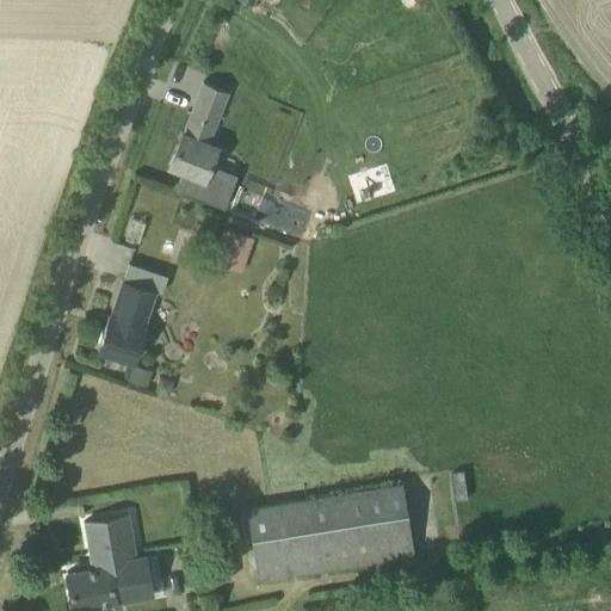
[(228,91),(204,81),(184,133),(181,131),(168,165),(204,179),(217,146),(208,142),(228,91)]
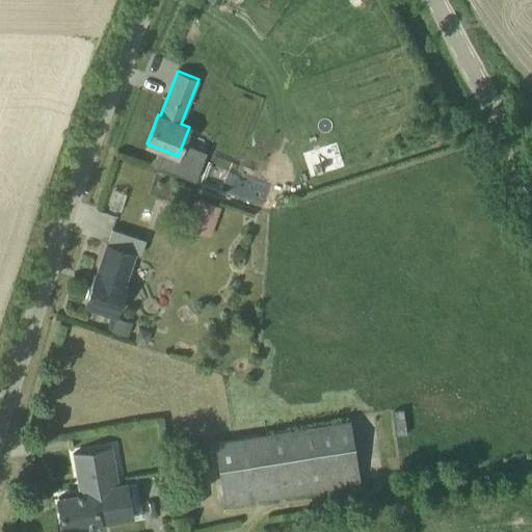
[(237,171),(233,185),(255,192),(260,179),(237,171)]
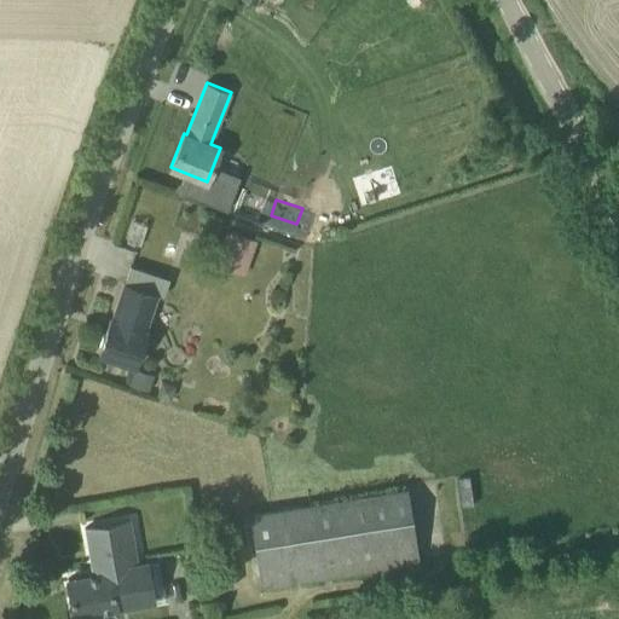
[(230,230),(217,266),(243,276),(256,241),(230,230)]
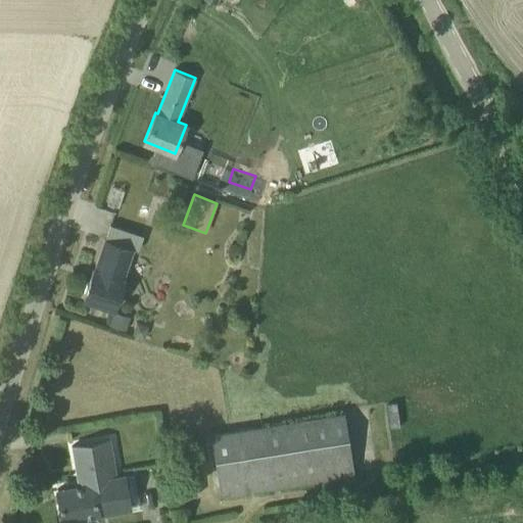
[(114,308),(124,280),(123,278),(132,248),(105,239),(95,270),(93,269),(83,298),(114,308)]
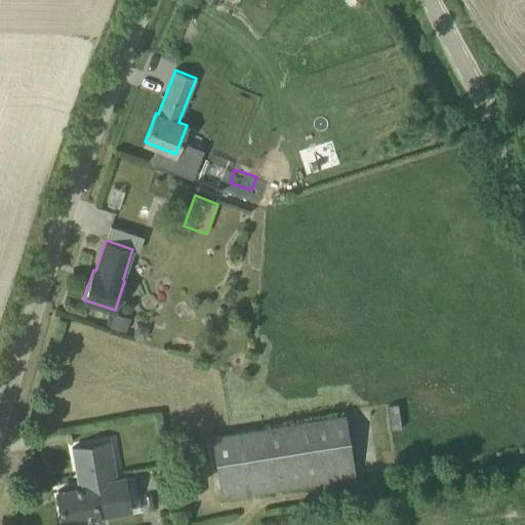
[(109,325),(109,326),(125,331),(129,318),(113,312),(112,316),(109,325)]
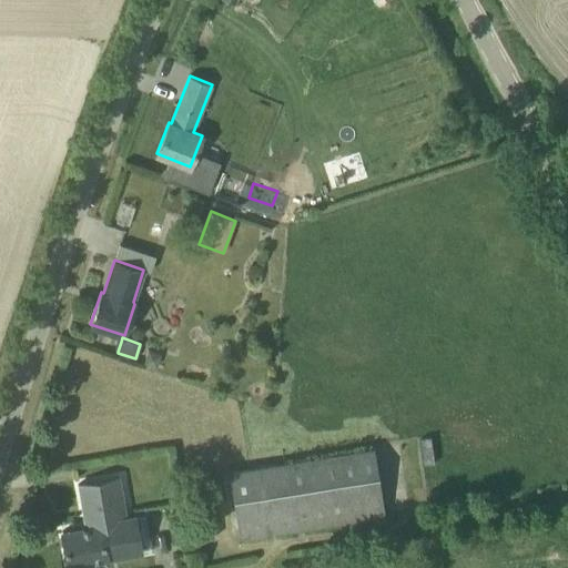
[(146,348),(142,362),(156,366),(161,353),(146,348)]
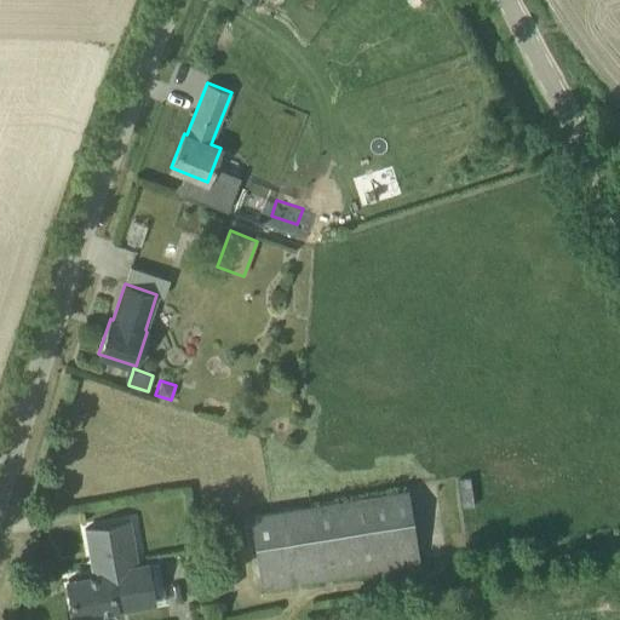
[(463,507),(475,505),(470,477),(459,478),(463,507)]
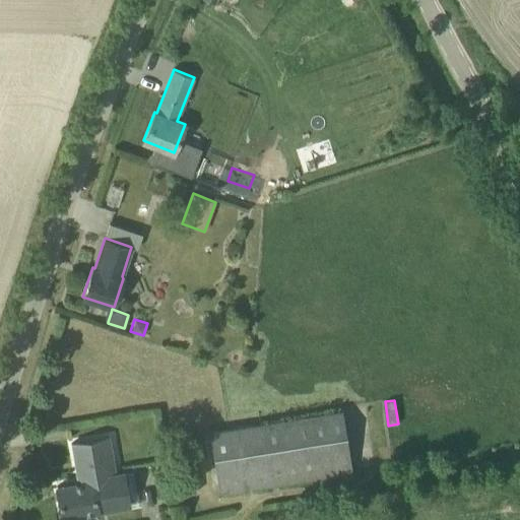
[(220,493),(350,471),(341,412),(211,433),(220,493)]
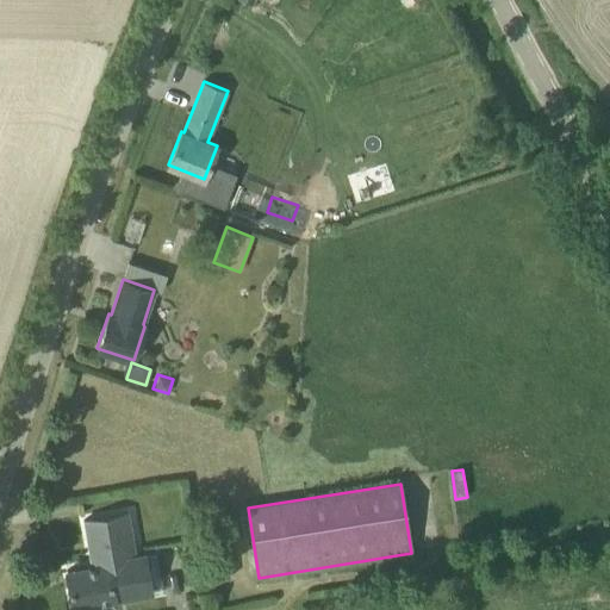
[(92,521),(99,562),(109,560),(110,568),(132,565),(131,561),(144,559),(144,554),(135,555),(126,514),(83,521),(83,524),(85,524),(85,522),(92,521)]
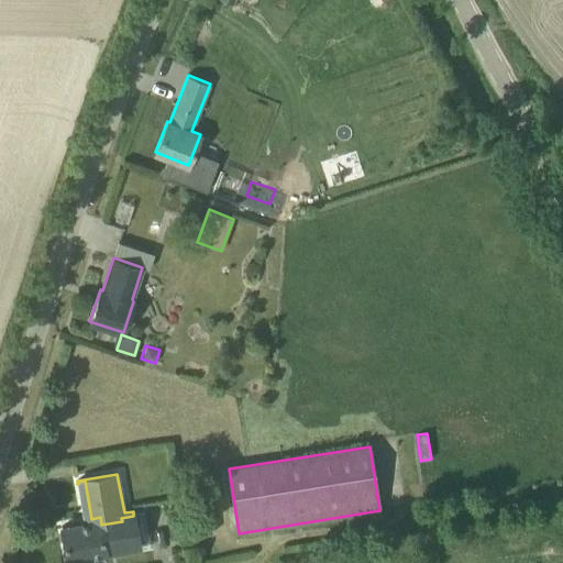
[(85,521),(84,521),(84,522),(62,527),(63,532),(62,532),(62,533),(63,533),(64,538),(63,538),(63,539),(64,539),(67,559),(103,552),(105,555),(139,549),(133,516),(121,518),(122,521),(101,525),(100,517),(91,519),(92,521),(86,523),(85,521)]
